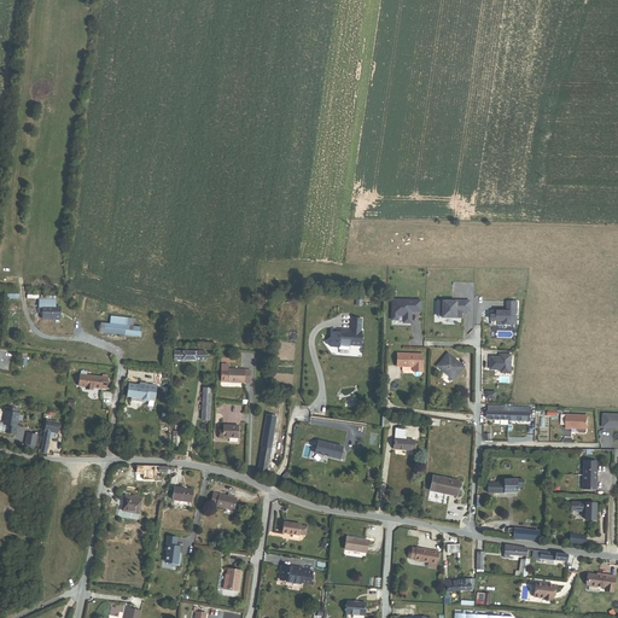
[(390,320),(397,320),(398,316),(402,316),(403,322),(412,324),(412,313),(421,313),(421,299),(391,298),(390,320)]
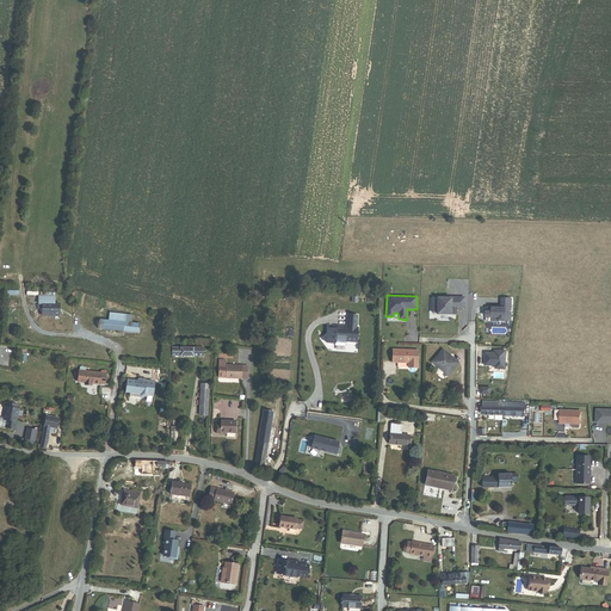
[(436,314),(456,314),(457,309),(464,308),(466,297),(455,297),(451,296),(436,297),(432,297),(431,313),(436,314)]
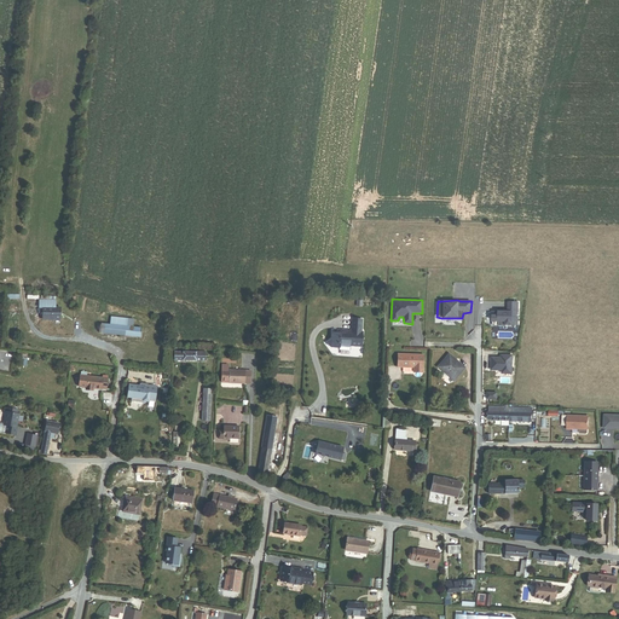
[(55,307),(56,301),(50,301),(40,301),(40,308),(44,308),(42,319),(61,320),(61,307),(55,307)]
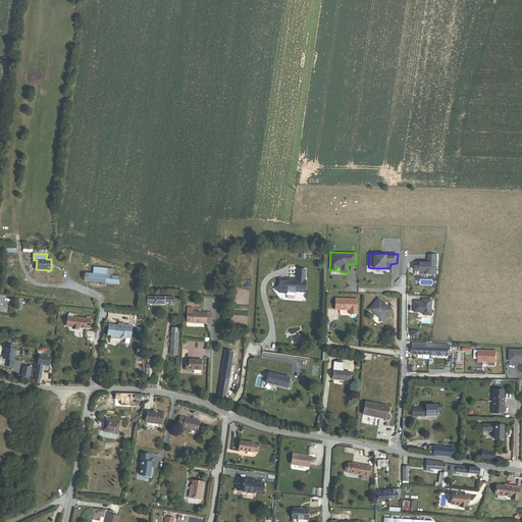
[(416,262),(416,275),(437,274),(436,263),(437,263),(437,255),(428,254),(429,262),(416,262)]
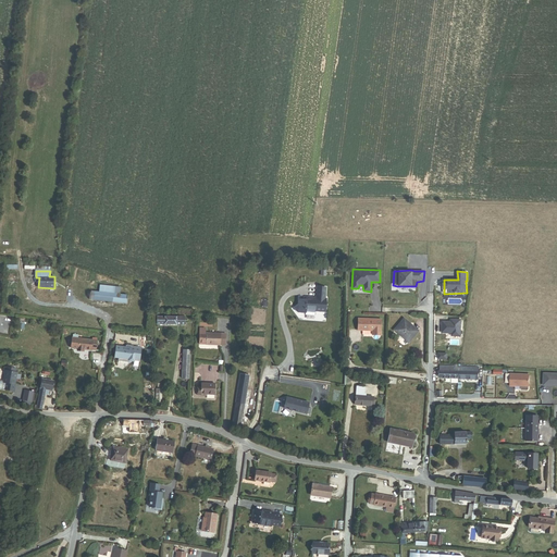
[(119,295),(120,287),(104,285),(103,294),(119,295)]
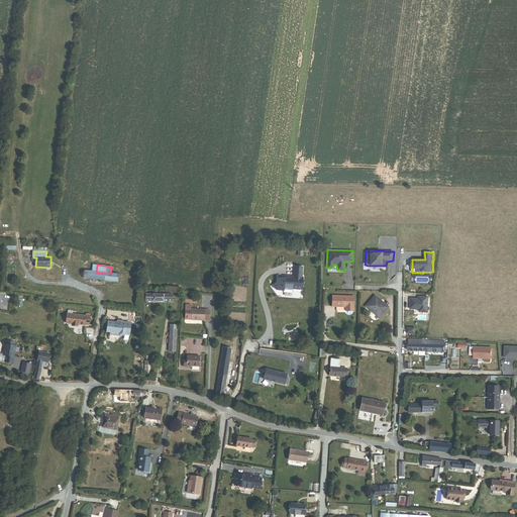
[(302,290),(303,277),(302,277),(303,267),(294,267),(293,277),(284,276),(284,279),(278,278),(277,283),(273,286),(277,291),(284,291),(284,292),(292,293),(292,289),(302,290)]
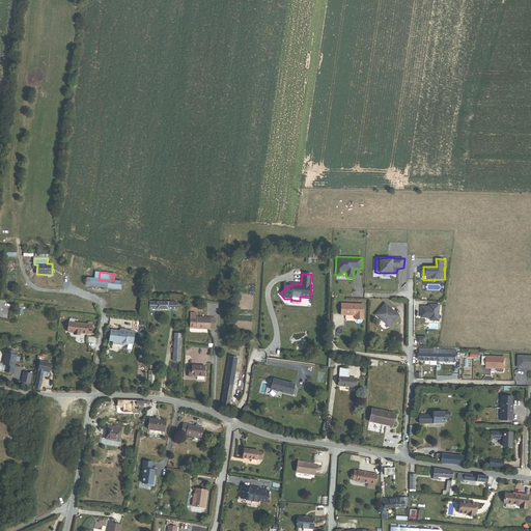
[(120,290),(121,282),(113,281),(99,280),(87,278),(87,280),(83,280),(83,284),(86,284),(86,286),(120,290)]
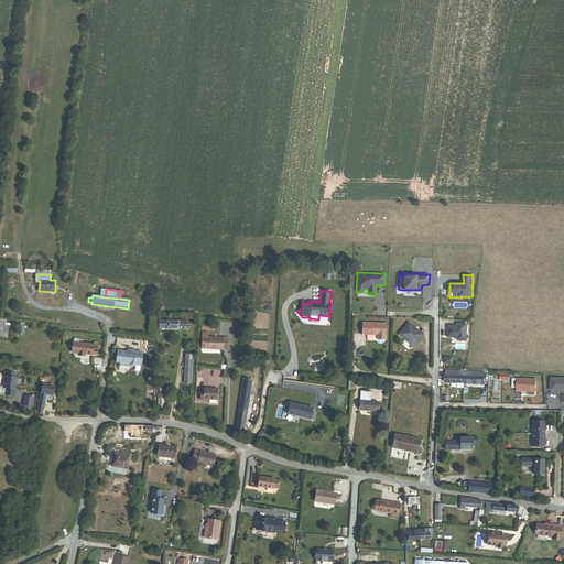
[(187,329),(187,321),(179,321),(166,321),(166,329),(187,329)]
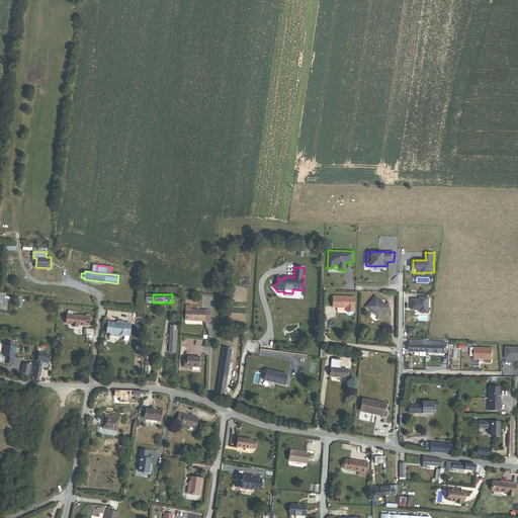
[(354,312),(355,297),(333,296),(333,308),(346,308),(346,312),(354,312)]
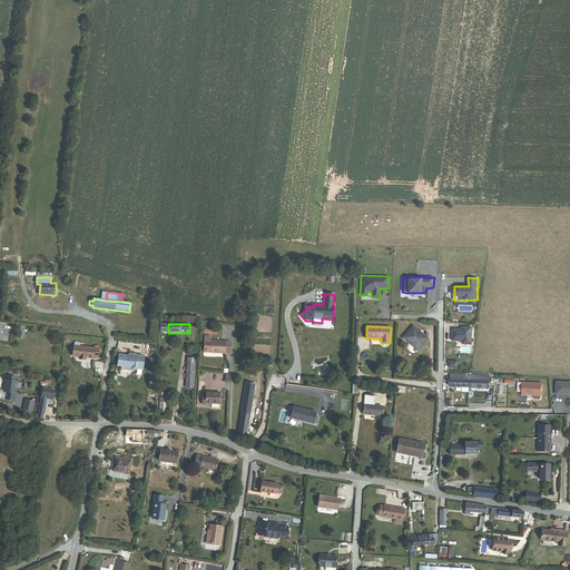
[(429,338),(413,326),(403,338),(418,351),(429,338)]
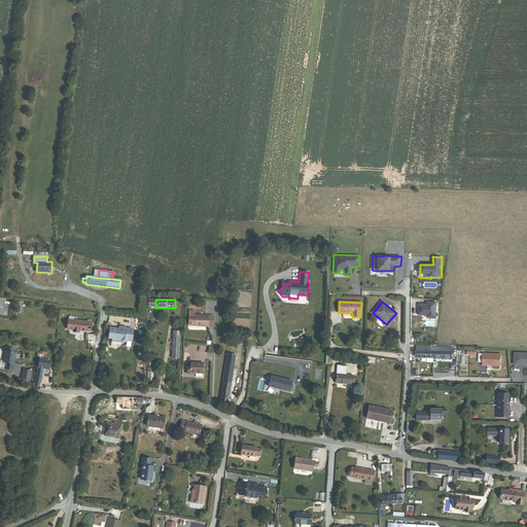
[(427,319),(435,318),(436,303),(426,302),(417,303),(418,315),(427,315),(427,319)]
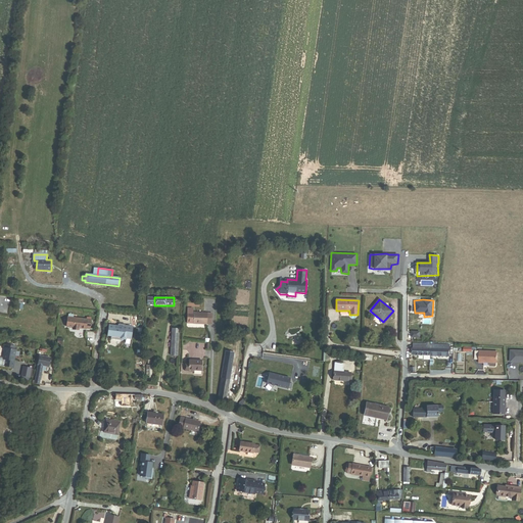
[(193,310),(188,310),(187,323),(193,323),(202,324),(202,322),(206,322),(206,324),(211,324),(212,313),(194,313),(193,313),(193,310)]
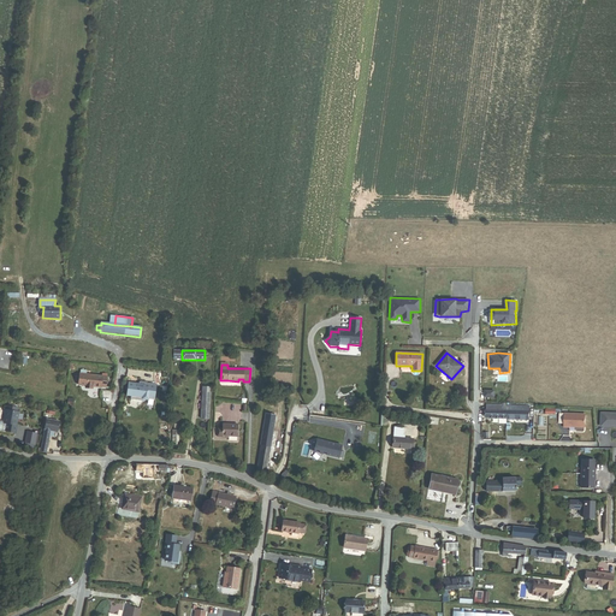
[(107,377),(80,374),(78,385),(86,385),(86,388),(93,388),(93,386),(101,388),(101,386),(106,388),(107,377)]
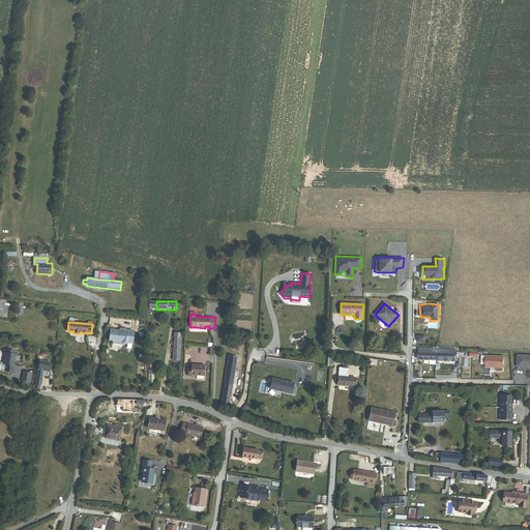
[(127,343),(129,331),(124,330),(124,331),(114,329),(113,341),(122,343),(122,344),(127,344),(127,343)]
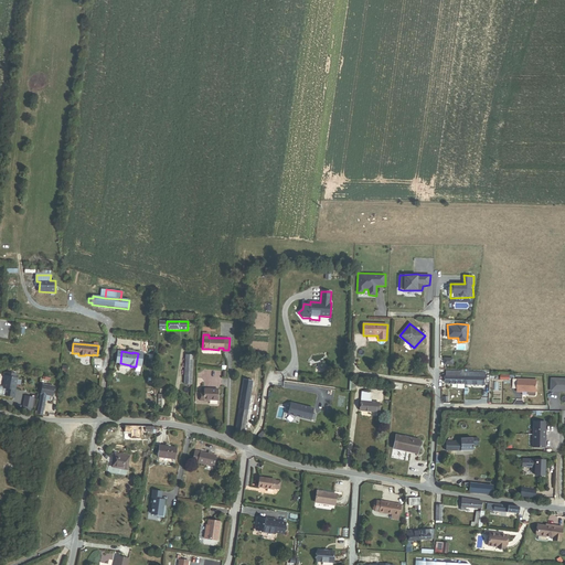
[(458,384),(466,384),(466,376),(466,373),(461,373),(461,372),(447,371),(446,383),(458,384)]
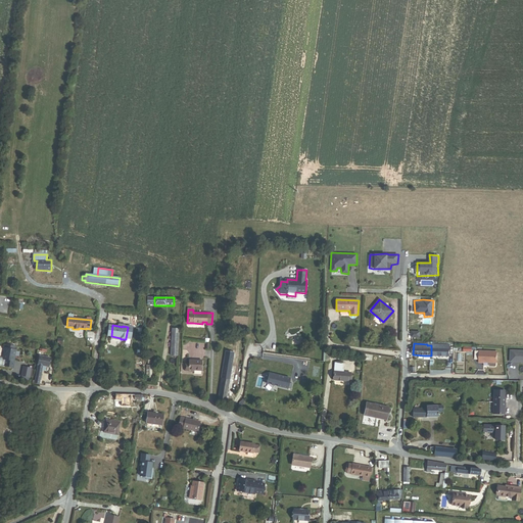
[(14,361),(15,350),(14,349),(14,346),(6,345),(6,348),(5,348),(3,359),(6,360),(5,366),(13,368),(14,361)]
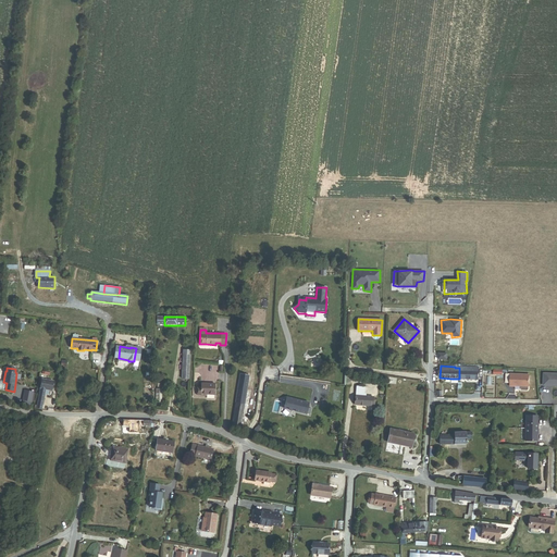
[(556,372),(543,372),(543,382),(547,382),(547,384),(556,384),(556,372)]
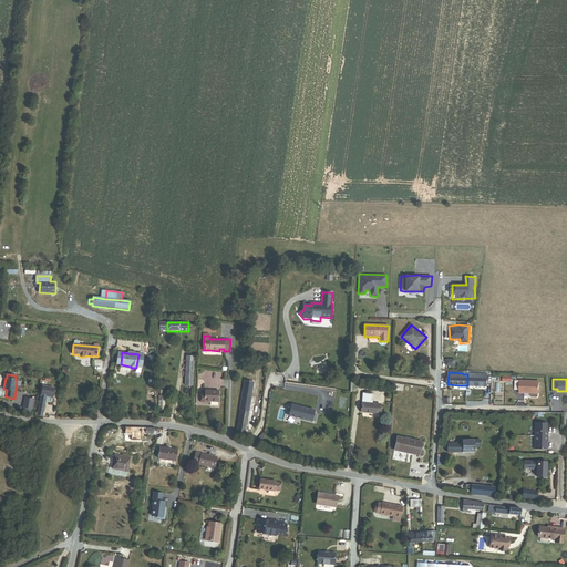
[(538,394),(539,381),(519,380),(519,394),(525,394),(525,393),(531,393),(531,394),(534,394),(538,394)]
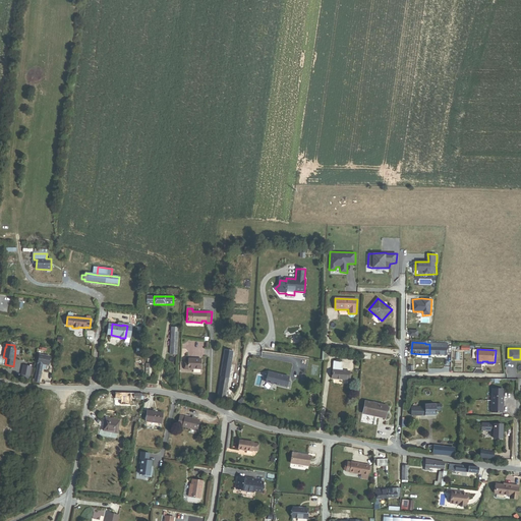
[(217,400),(225,402),(232,352),(224,351),(217,400)]
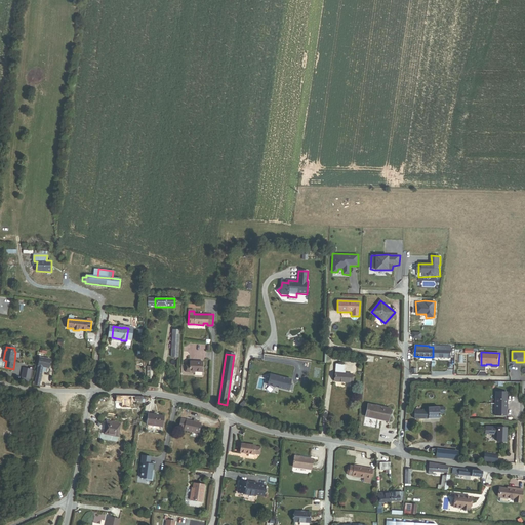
[(44,372),(45,368),(48,368),(50,360),(39,358),(35,382),(34,381),(33,386),(39,387),(42,372),(44,372)]
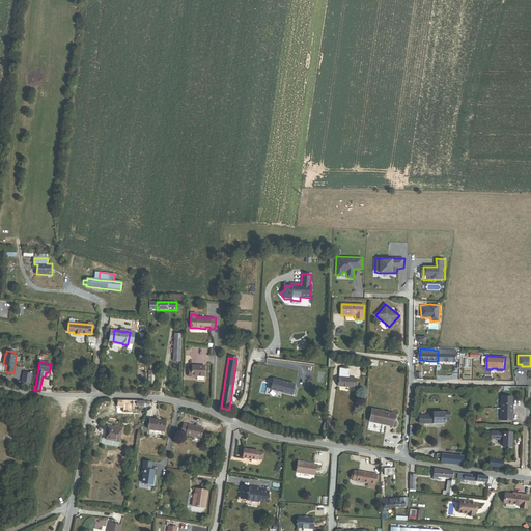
[(205,376),(205,366),(192,365),(192,369),(188,369),(188,376),(191,376),(197,378),(197,375),(205,376)]
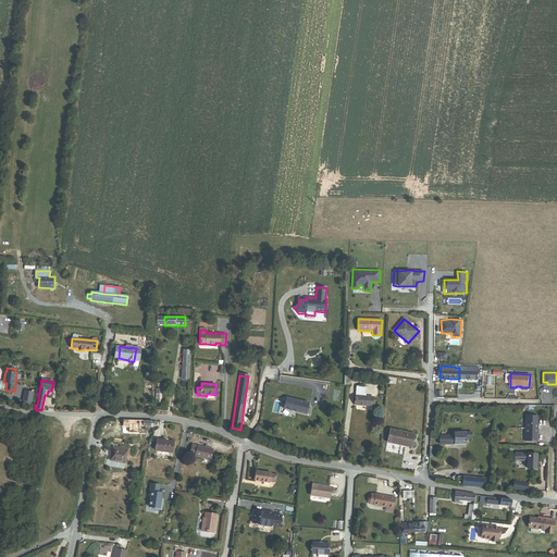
[(357,405),(373,406),(374,397),(364,396),(364,387),(358,386),(357,405)]
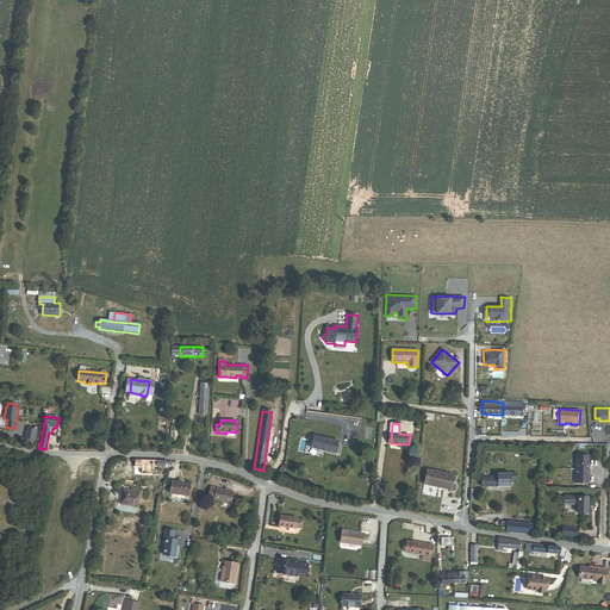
[(33,440),(36,429),(27,428),(25,439),(33,440)]
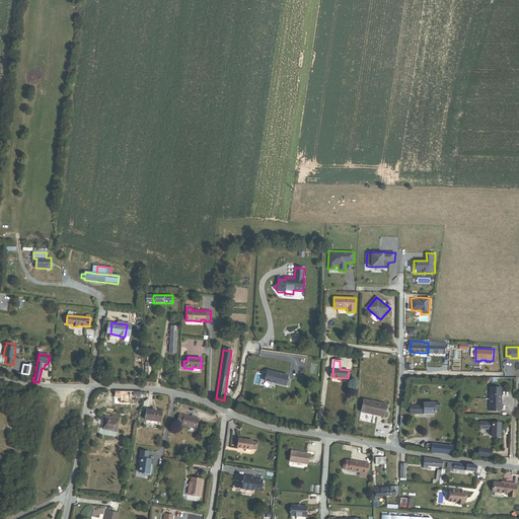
[(290,382),(287,381),(288,376),(267,371),(265,381),(289,386),(290,382)]
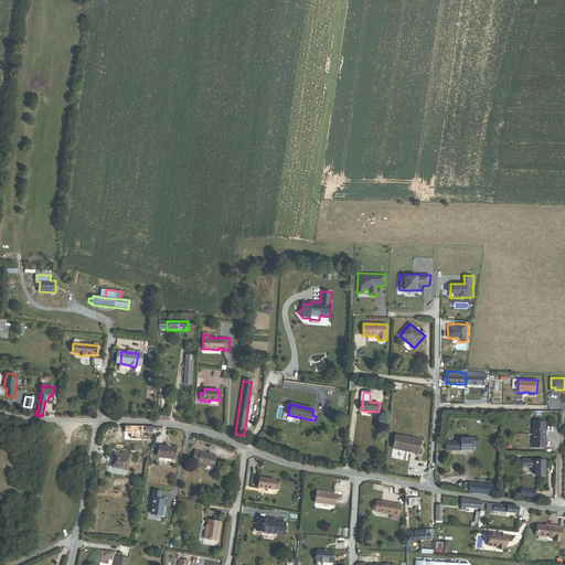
[(546,422),(534,422),(532,448),(545,449),(545,440),(546,440),(547,430),(546,430),(546,422)]
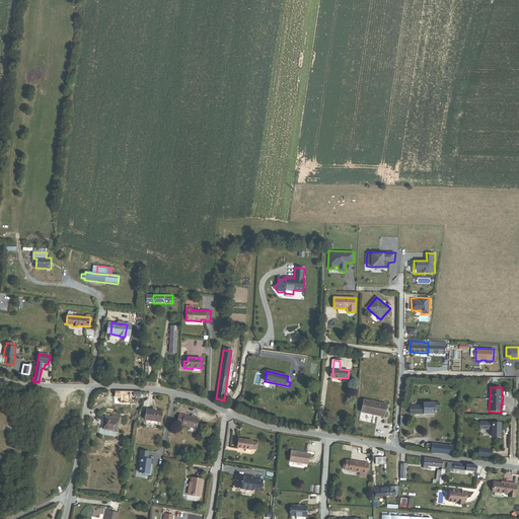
[(362,412),(384,416),(386,402),(364,398),(362,412)]
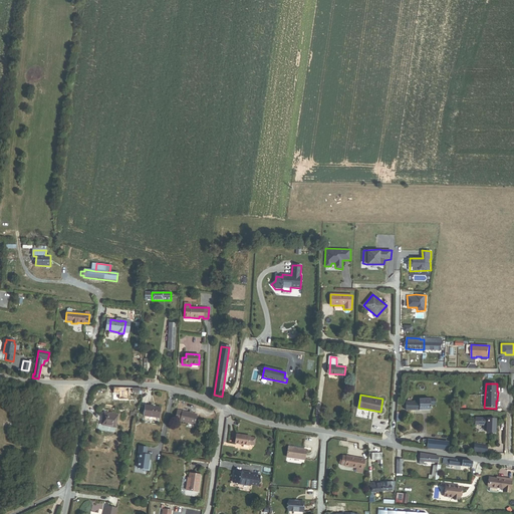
[(431,406),(436,406),(436,399),(420,399),(420,400),(418,400),(418,402),(415,402),(409,402),(407,402),(407,410),(431,410),(431,406)]
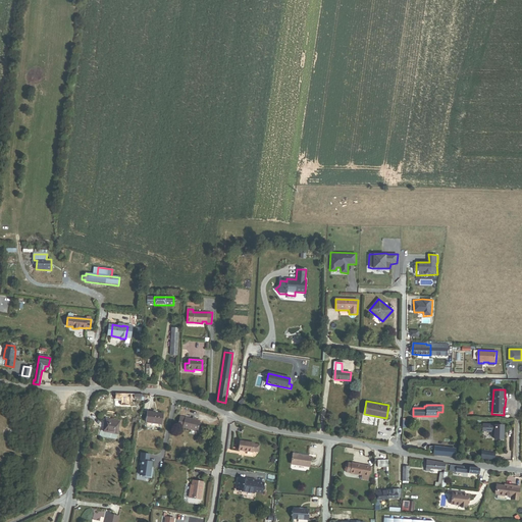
[(147,422),(163,425),(165,415),(149,412),(147,422)]
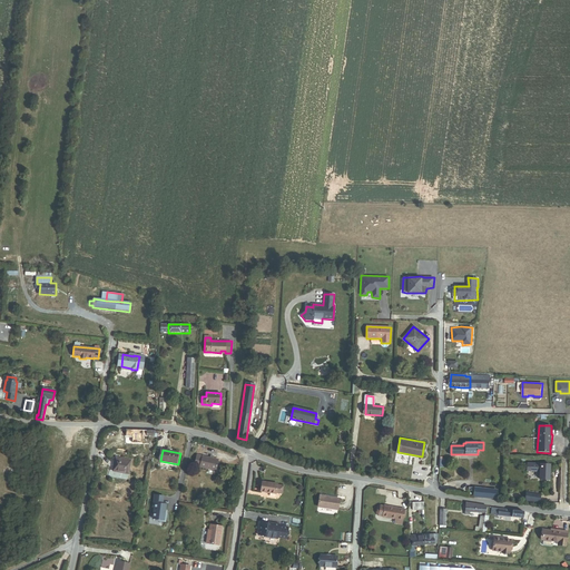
[(216,471),(218,460),(197,454),(194,465),(216,471)]
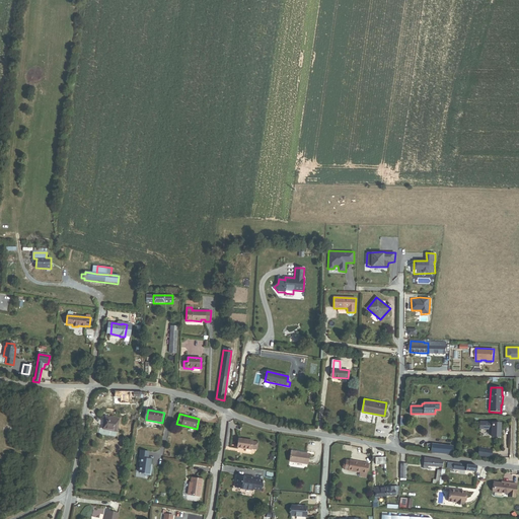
[(118,432),(121,419),(105,416),(104,421),(101,420),(100,426),(103,426),(102,429),(118,432)]
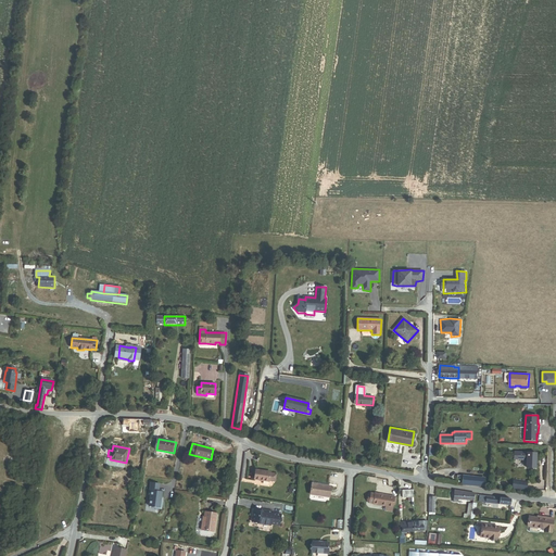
[(538,452),(514,452),(514,460),(519,460),(519,462),(526,462),(526,470),(536,470),(538,452)]
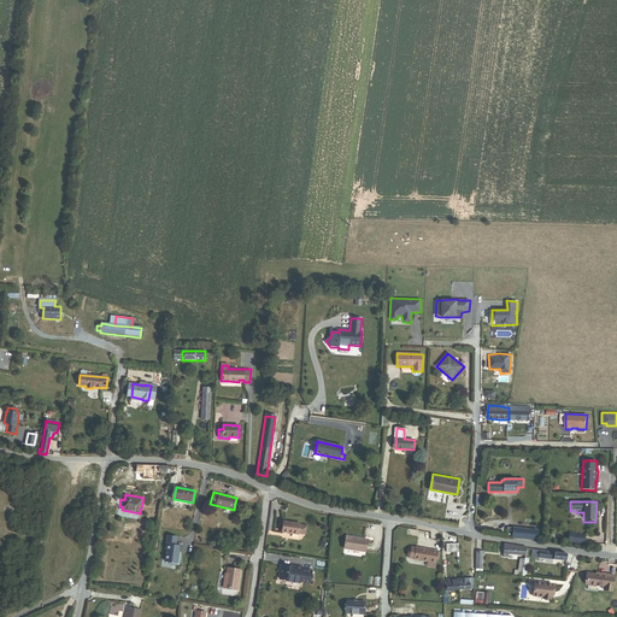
[(299,535),(300,523),(285,521),(282,532),(299,535)]
